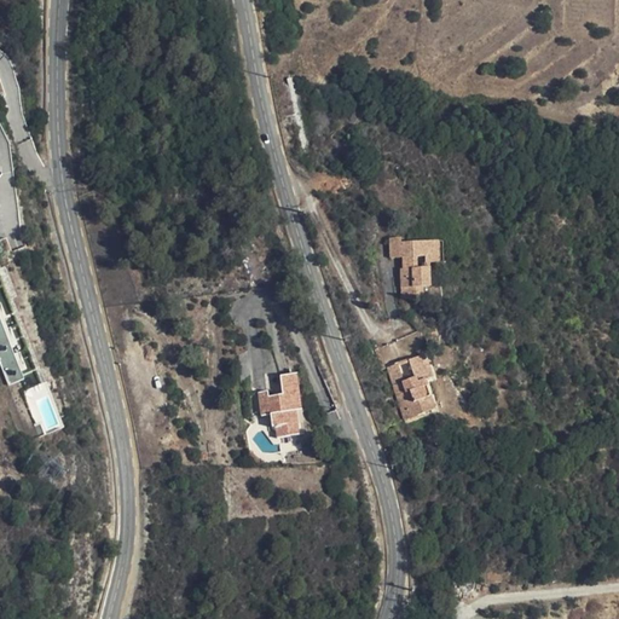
[(431,287),(431,262),(438,262),(438,242),(403,242),(401,238),(391,238),(392,258),(404,258),(404,268),(401,268),(403,299),(424,298),(424,287),(431,287)]
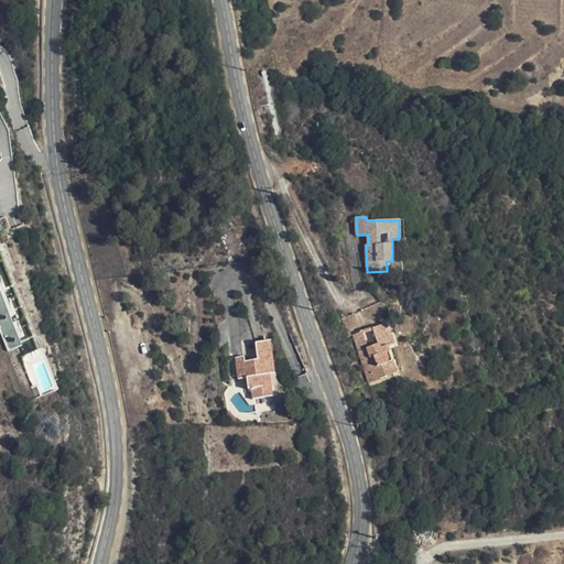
[(21,346),(0,288),(0,332),(8,351),(21,346)]
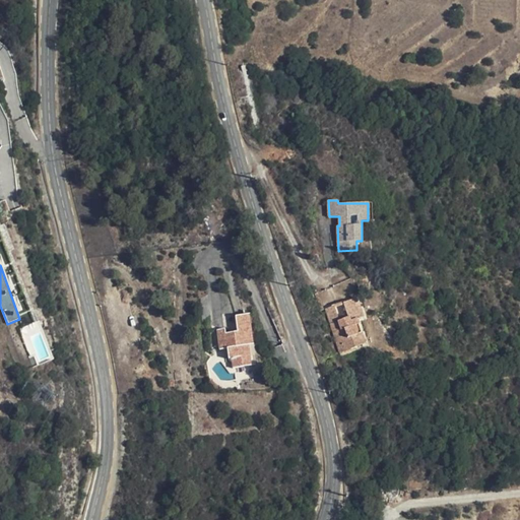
[(334,306),(327,308),(340,351),(366,343),(362,333),(361,333),(358,324),(360,323),(358,319),(364,317),(358,299),(344,303),(348,317),(339,320),(334,306)]
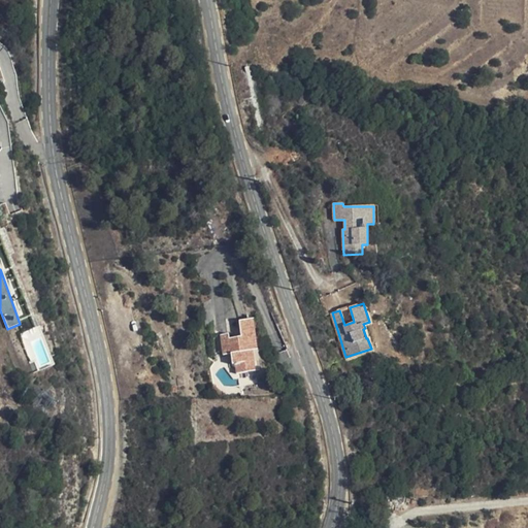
[(252,320),(246,321),(253,366),(243,367),(243,372),(258,370),(252,320)]
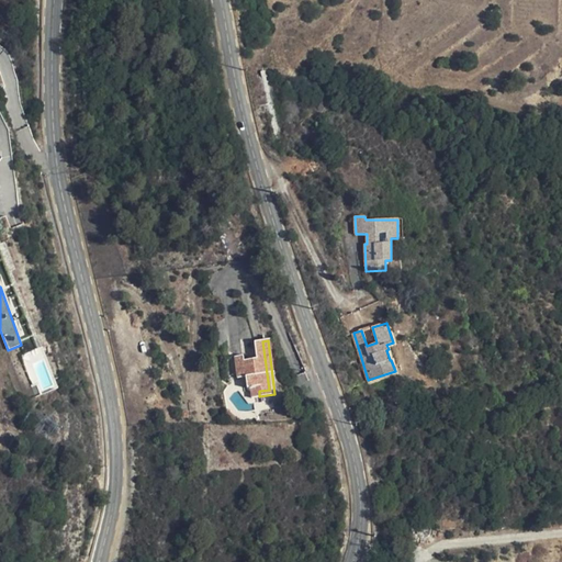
[(250,397),(259,396),(259,391),(269,390),(262,341),(253,343),(255,358),(242,360),(240,355),(232,356),(235,378),(244,377),(245,386),(248,386),(250,397)]
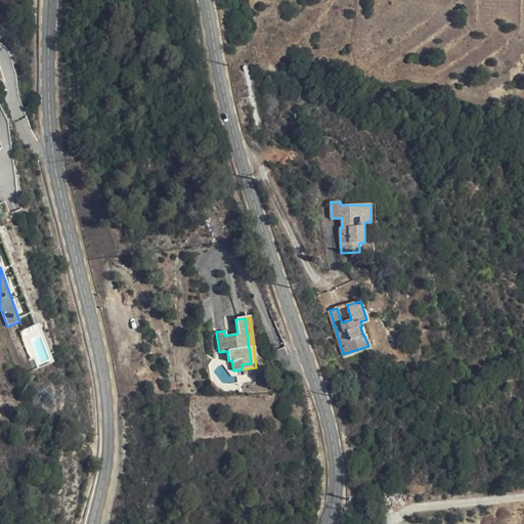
All buildings are outlined.
